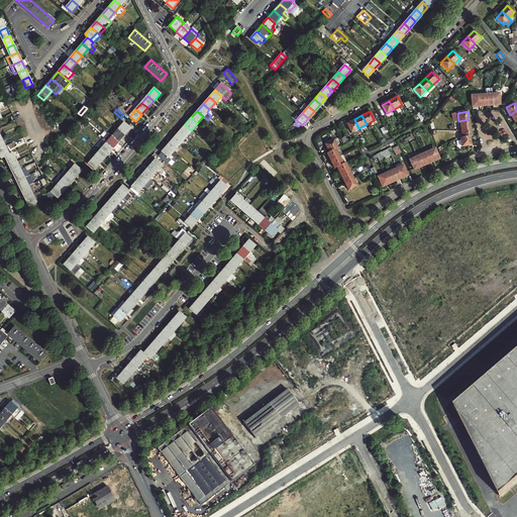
[(351,132),(358,128),(354,119),(346,123),(351,132)]
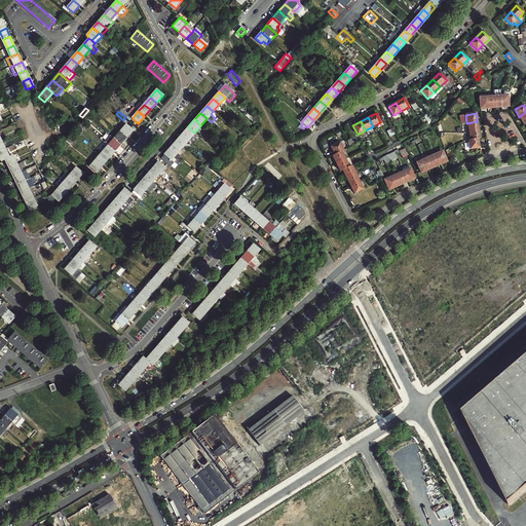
[(477,121),(466,123),(468,132),(479,130),(477,121)]
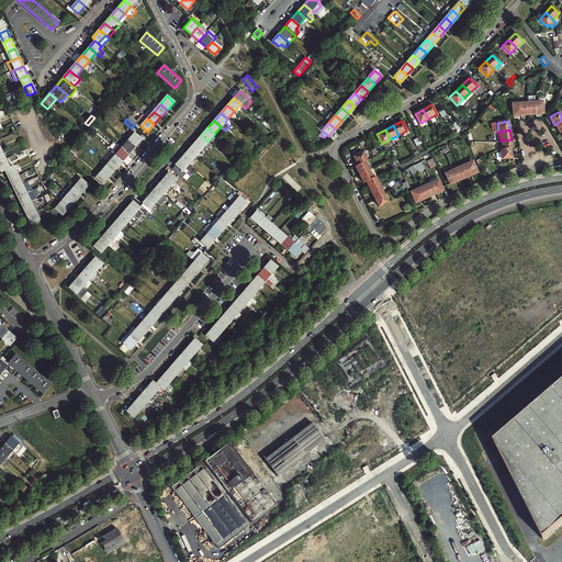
[(128,141),(135,146),(142,138),(135,133),(128,141)]
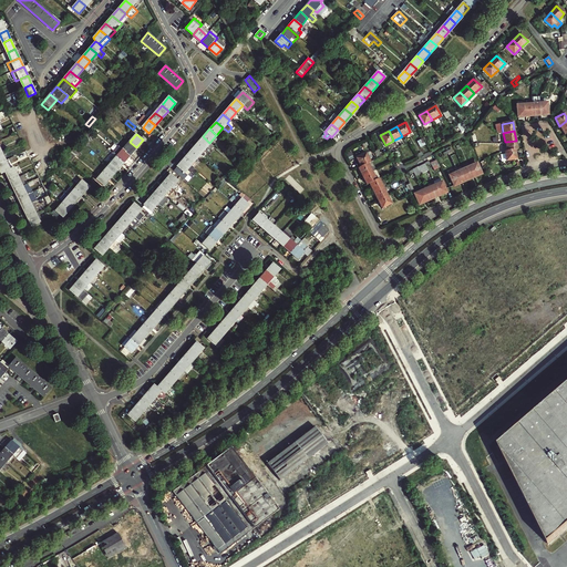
[(203,136),(196,144),(204,150),(206,146),(209,150),(213,145),(209,143),(203,136)]
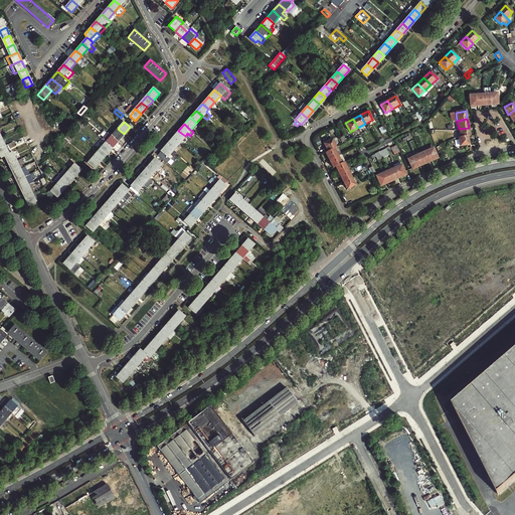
[(112,136),(118,141),(124,134),(118,129),(114,126),(107,132),(112,136)]
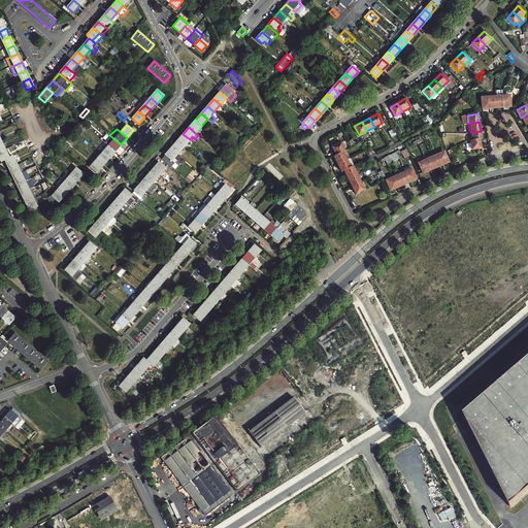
[(481,131),(470,132),(471,140),(480,139),(482,139),(481,131)]
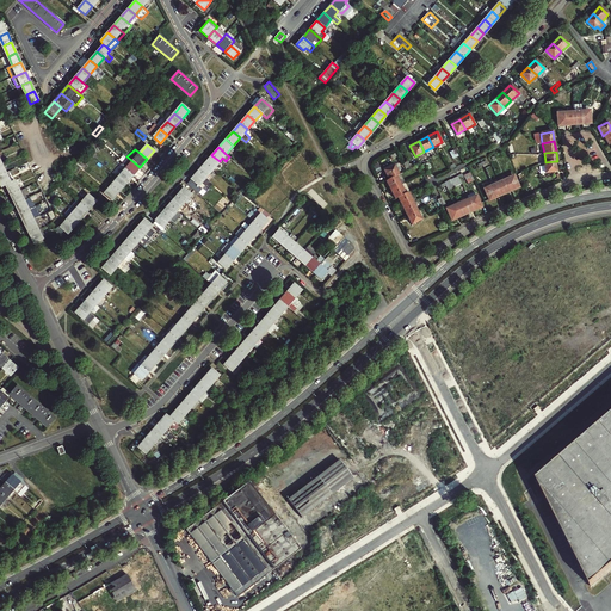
[(205,164),(213,170),(220,161),(211,155),(205,164)]
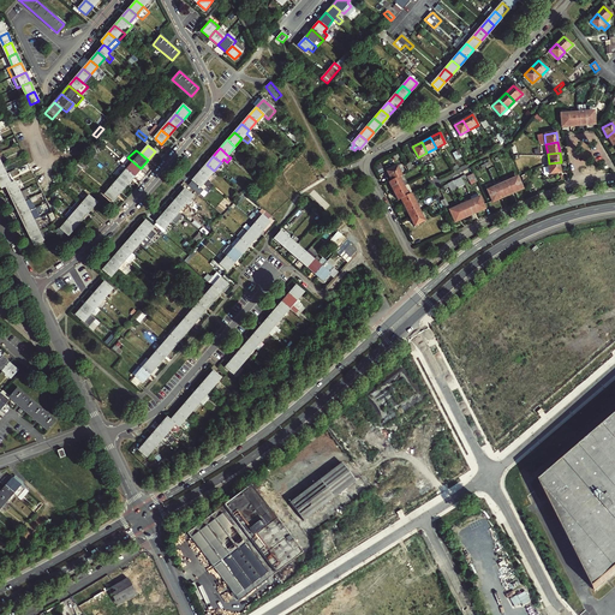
[(126,171),(133,177),(141,168),(133,162),(126,171)]
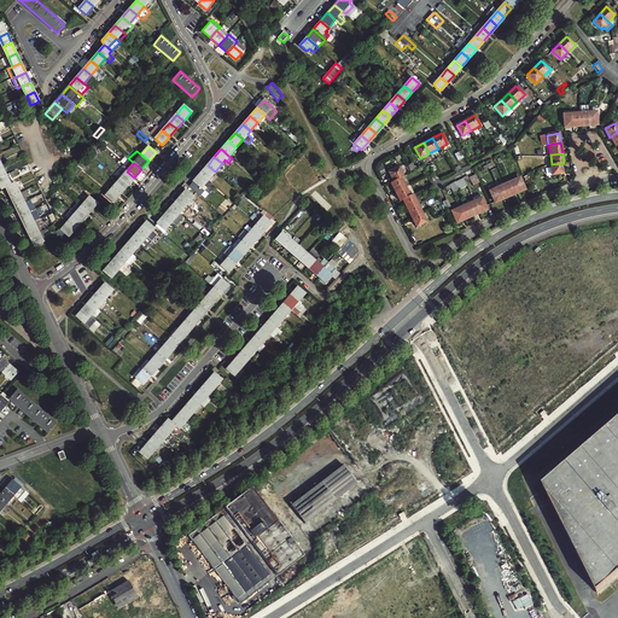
[(563,173),(561,163),(552,164),(549,165),(551,175),(563,173)]
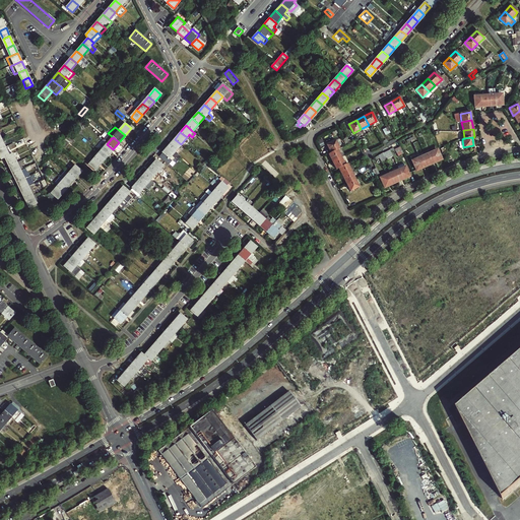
[(175,139),(169,146),(175,151),(181,144),(175,139)]
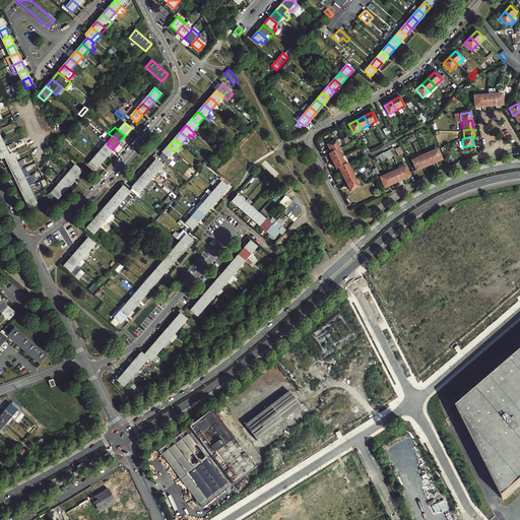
[(337,149),(339,148),(335,141),(326,145),(330,153),(337,149)]
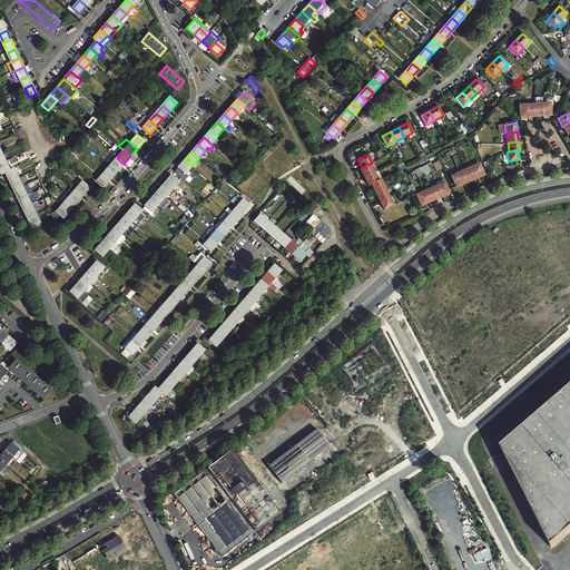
[(110,166),(117,172),(124,164),(117,158),(110,166)]
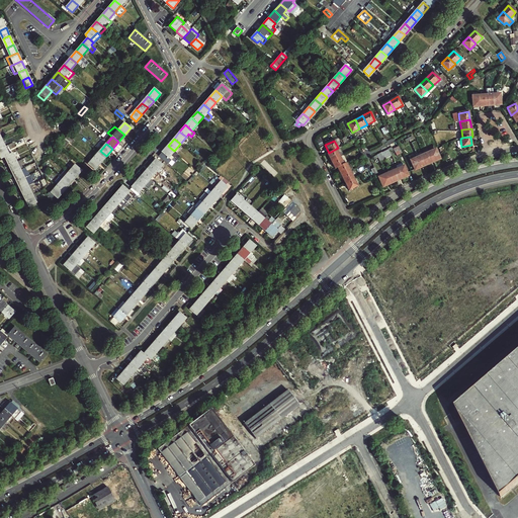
[(174,151),(168,146),(162,152),(170,160),(176,153),(174,151)]
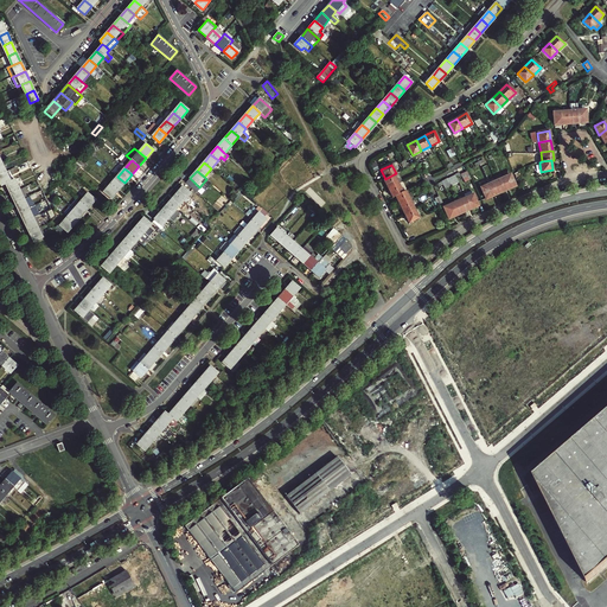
[(10,179),(6,173),(0,174),(0,181),(2,186),(6,184),(14,180),(13,178),(10,179)]
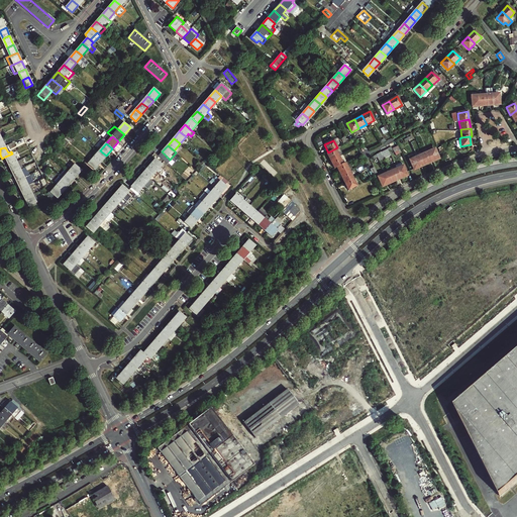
[(339,157),(335,148),(328,152),(326,153),(330,161),(339,157)]
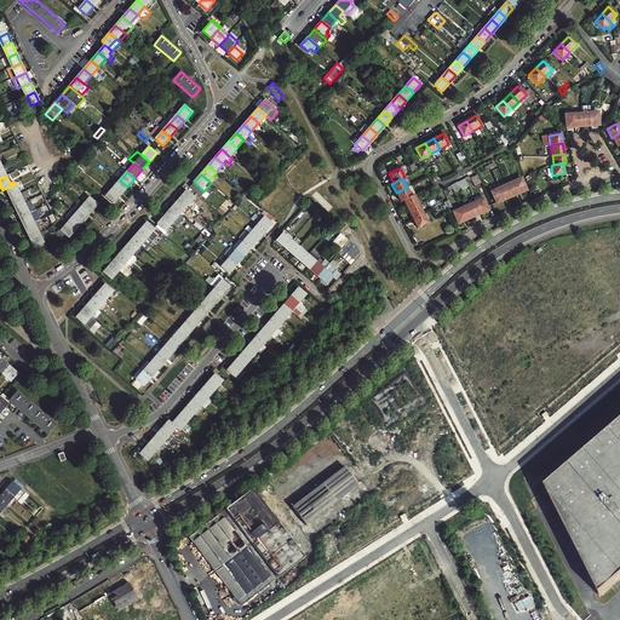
[(514,183),(518,194),(527,190),(522,179),(514,183)]
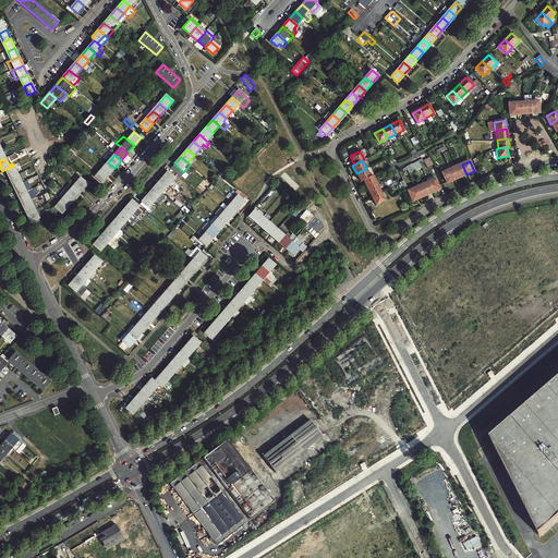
[(101,170),(108,176),(114,168),(108,162),(101,170)]
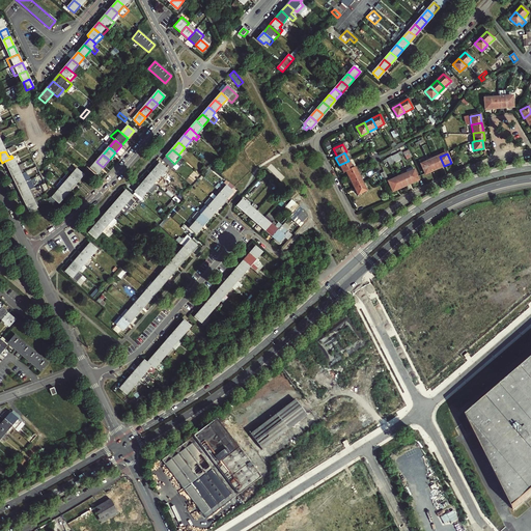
[(438,168),(444,166),(440,157),(434,159),(438,168)]
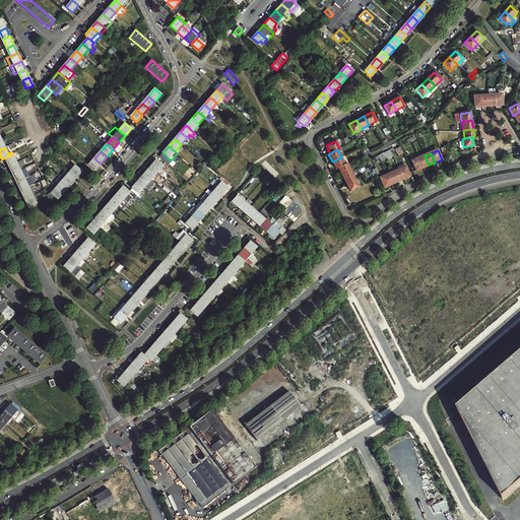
[(9,167),(16,163),(12,154),(5,157),(9,167)]
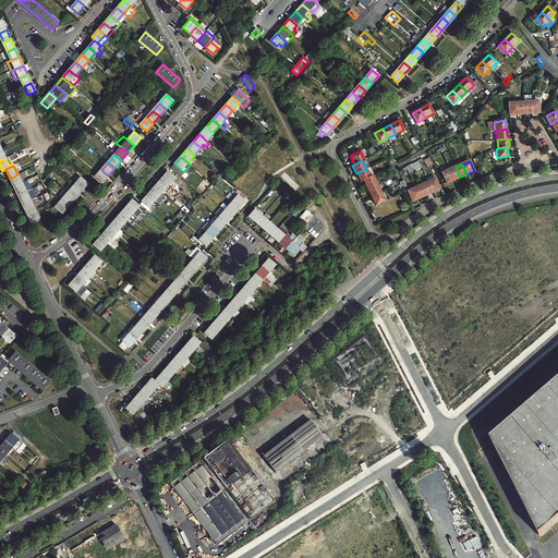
[(460,177),(456,167),(449,170),(453,180),(460,177)]
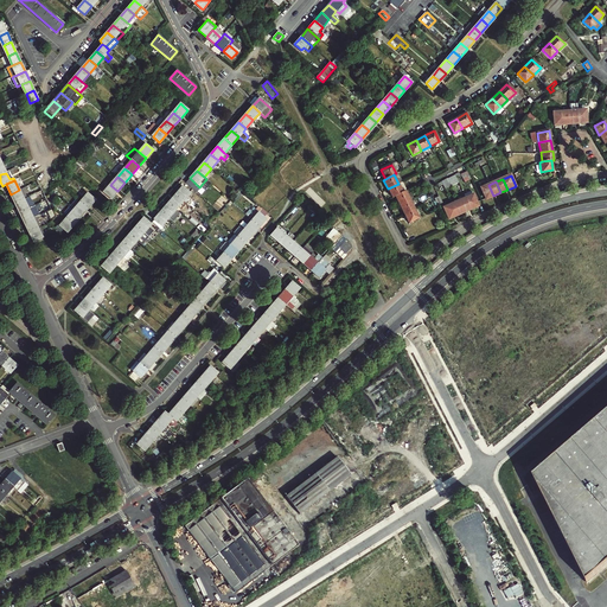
[(403,192),(398,184),(388,189),(393,198),(395,197),(403,192)]
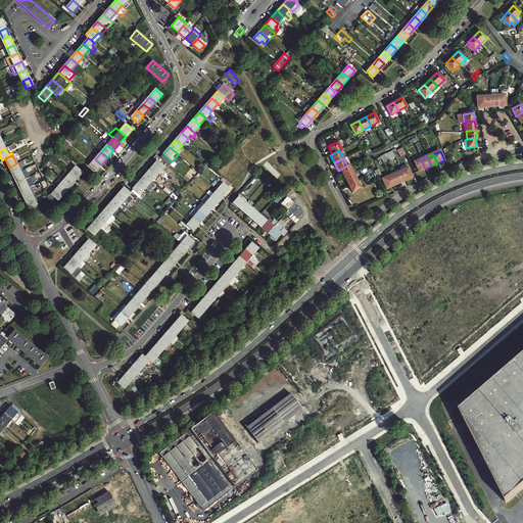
[(101,164),(95,159),(89,165),(95,172),(101,164)]
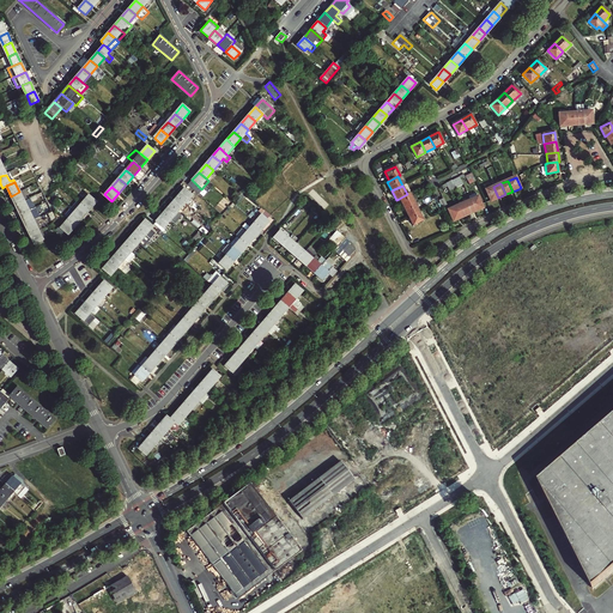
[(498,198),(493,187),(486,190),(491,201),(498,198)]
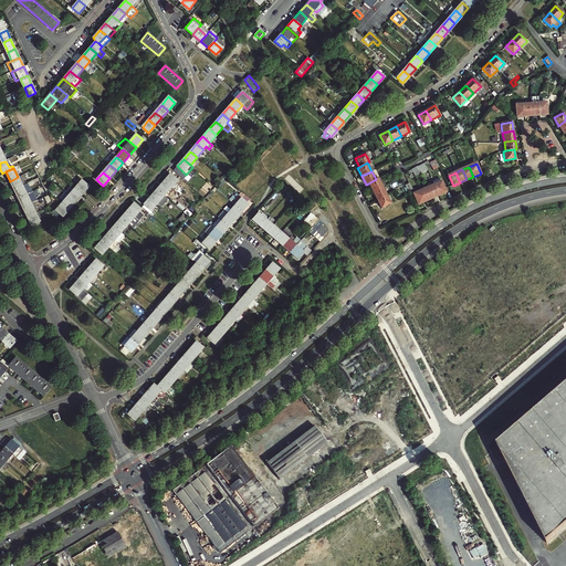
[(163,182),(169,188),(177,180),(170,175),(163,182)]
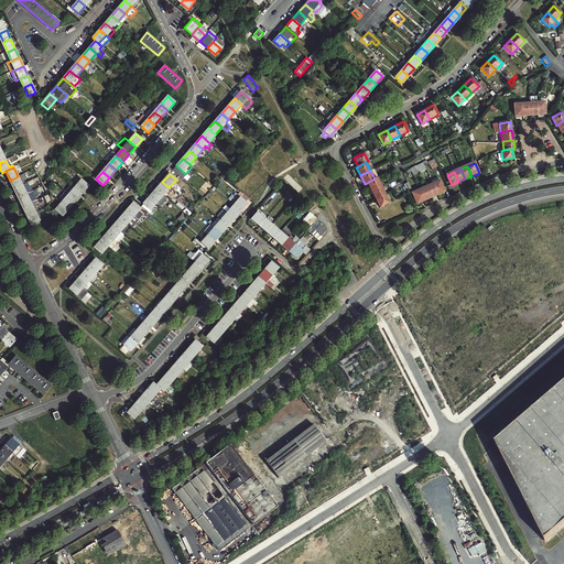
[(21,184),(18,176),(10,181),(14,190),(22,185),(21,184)]
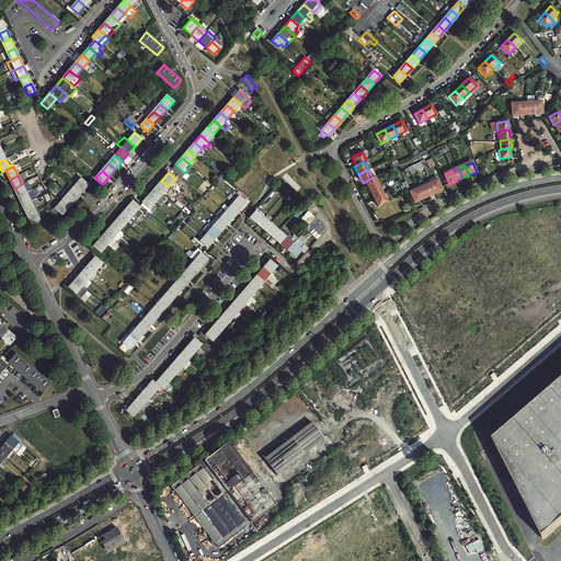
[(373,178),(365,182),(369,190),(379,185),(375,176),(373,178)]
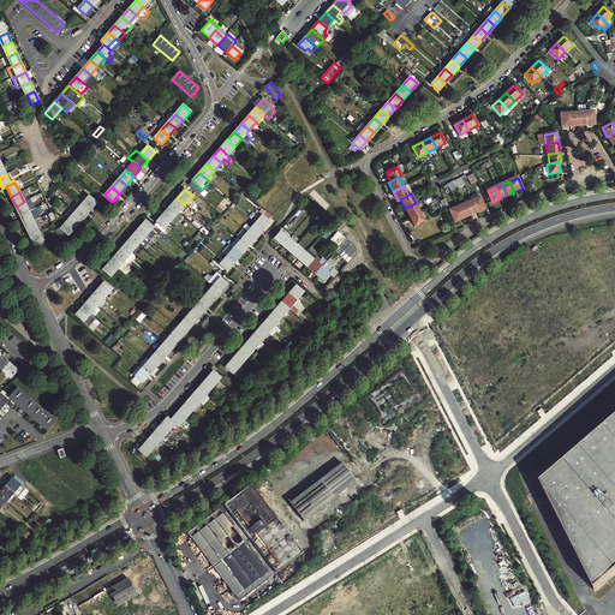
[(82,204),(89,212),(96,203),(89,197),(82,204)]
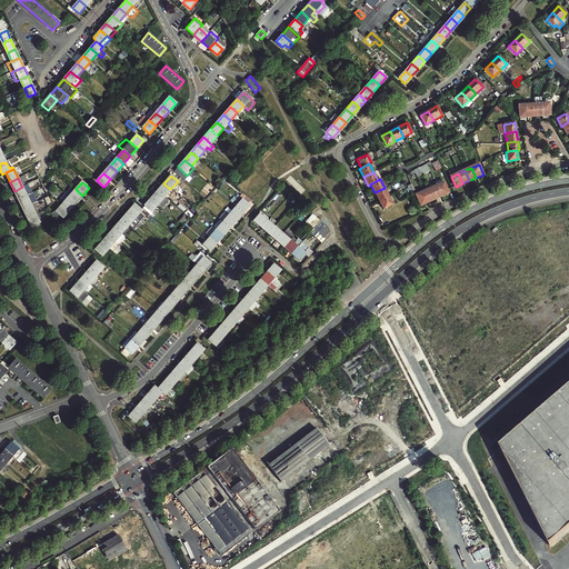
[(157,191),(165,197),(170,189),(163,183),(157,191)]
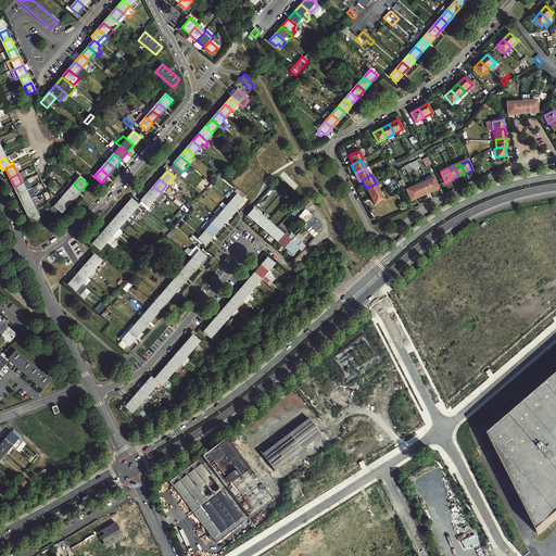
[(426,181),(430,191),(438,189),(433,179),(432,179),(426,181)]
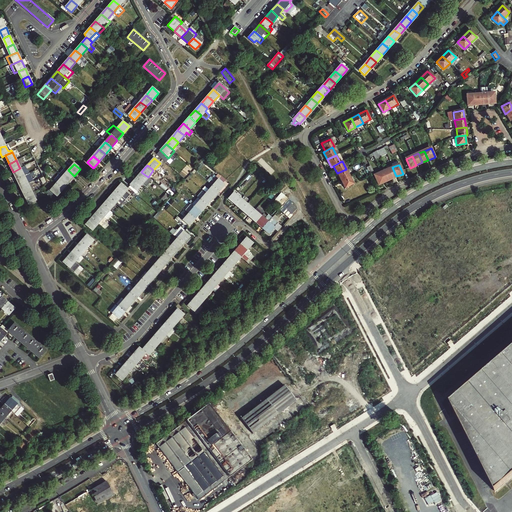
[(20,168),(13,172),(17,180),(24,176),(28,175),(24,167),(20,168)]
